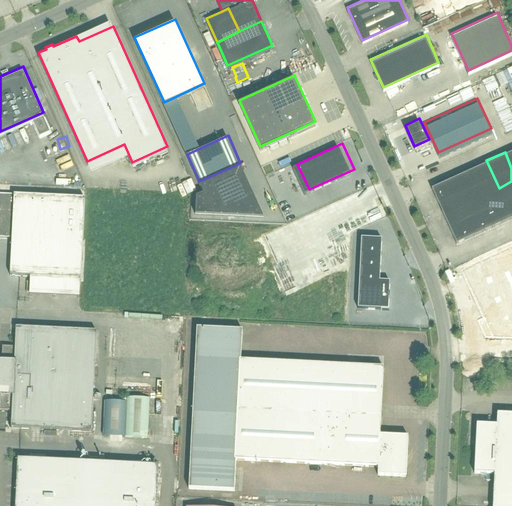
[(468,168),(480,196),(499,188),(486,160),(468,168)]
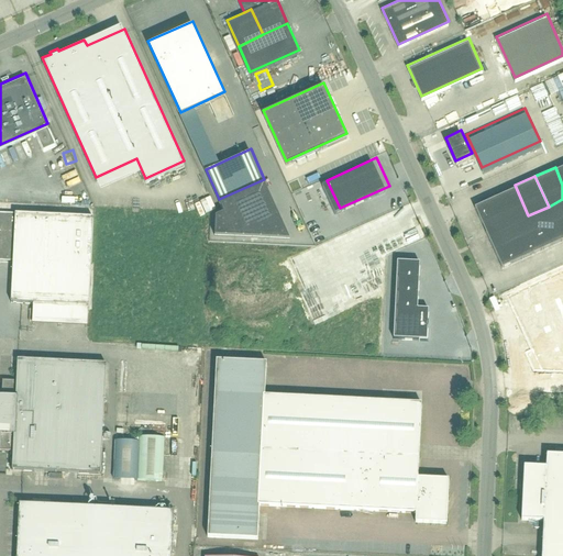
[(495,195),(508,224),(528,215),(515,185),(495,195)]
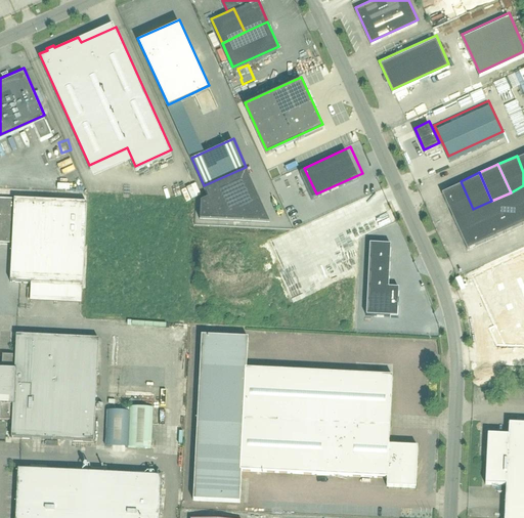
[(441,189),(454,217),(473,209),(461,181),(441,189)]
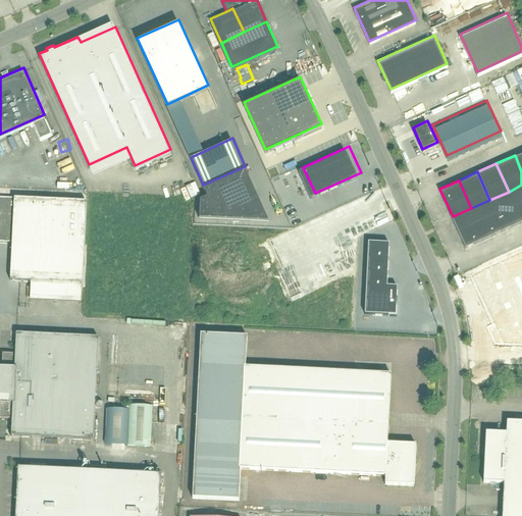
[(521,185),(509,192),(521,219),(521,218),(521,185)]
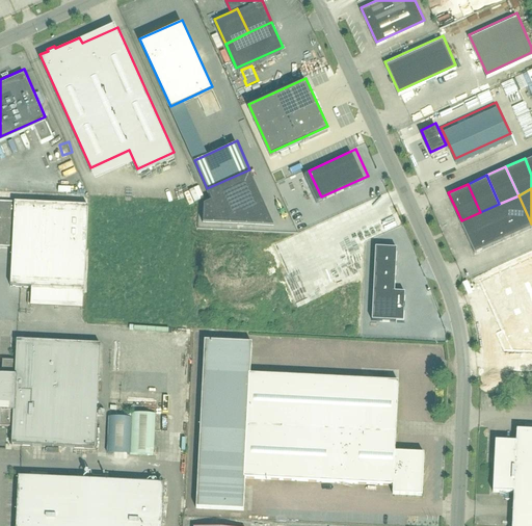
[(519,195),(499,204),(512,232),(531,224),(519,195)]
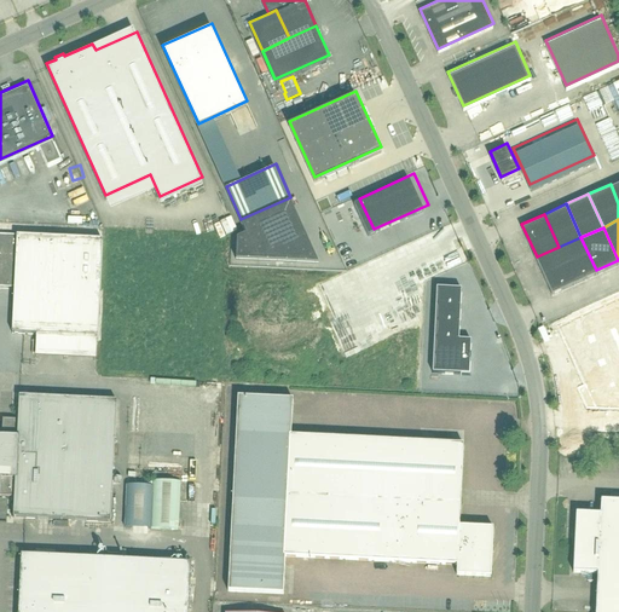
[(12,328),(97,332),(102,235),(17,230),(0,229),(0,281),(15,282),(12,328)]
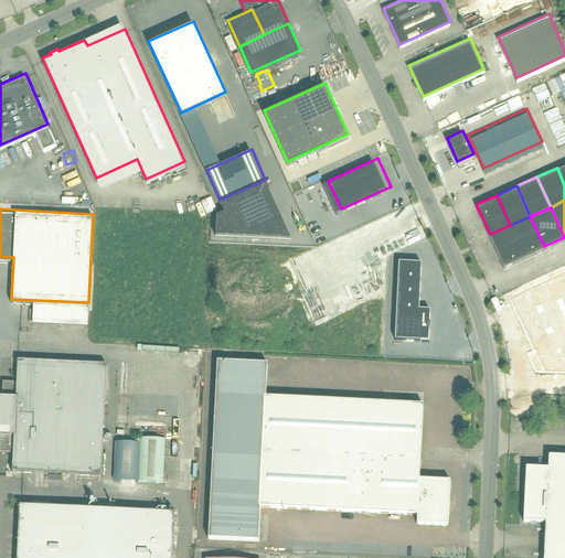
[(530,216),(510,225),(524,256),(544,246),(530,216)]
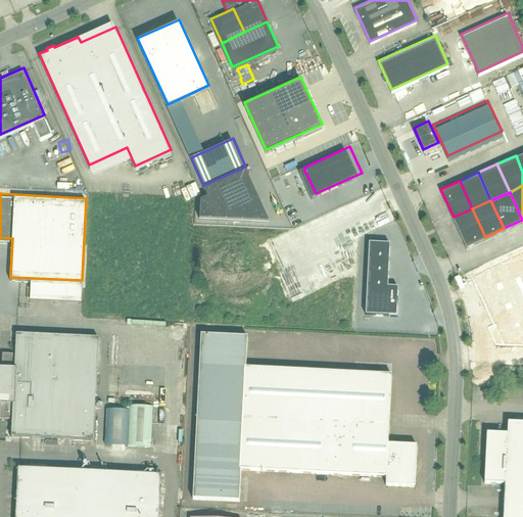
[(472,208),(454,217),(466,245),(485,237),(472,208)]
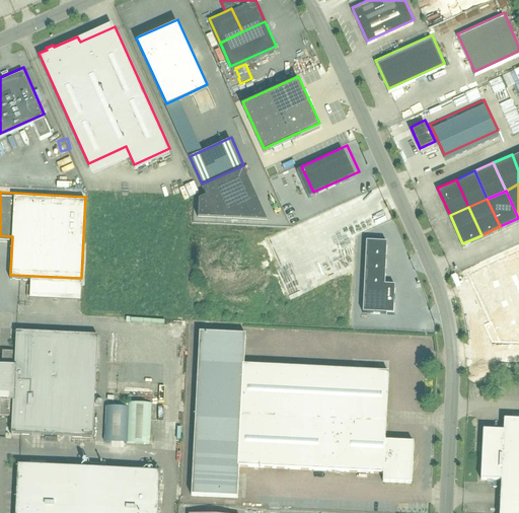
[(368,314),(398,315),(399,287),(389,287),(391,244),(371,243),(368,314)]
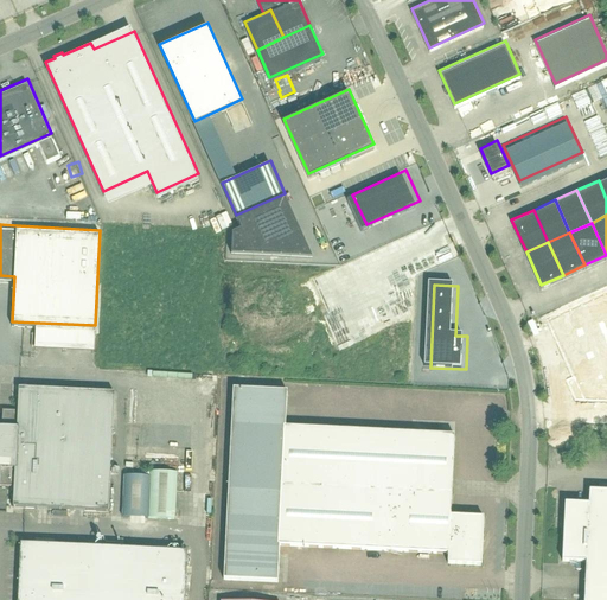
[(606,286),(547,314),(573,370),(566,374),(575,394),(606,395),(606,286)]
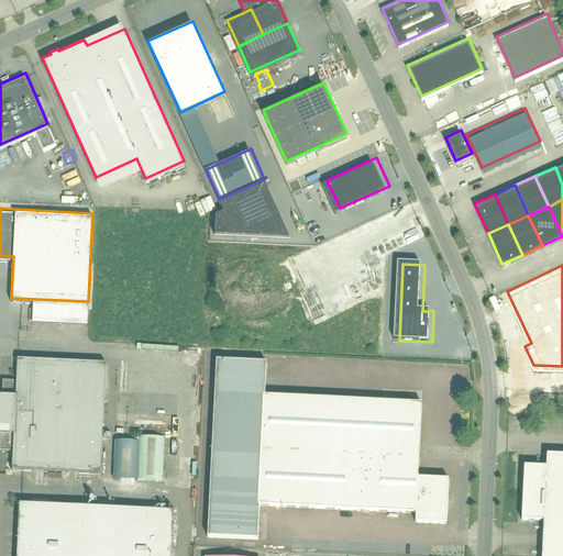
[(0,445),(13,446),(12,465),(100,469),(106,359),(18,355),(17,376),(2,376),(1,392),(0,392),(0,445)]
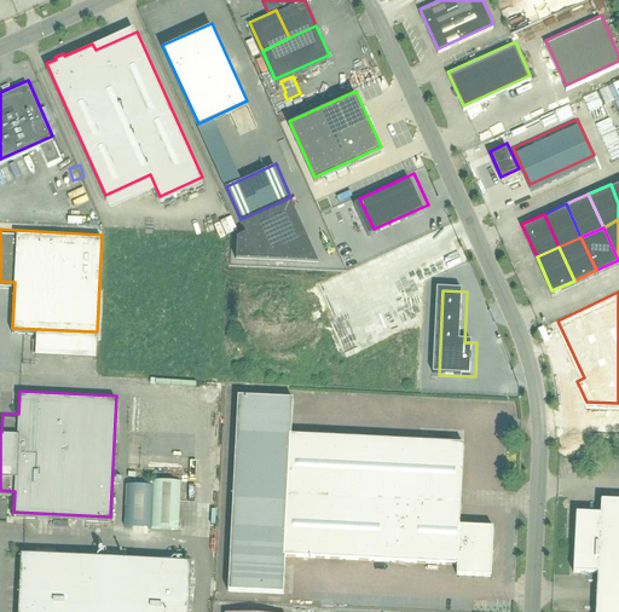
[(463,439),(289,431),(291,396),(238,393),(229,587),(282,590),(283,550),(457,559),(456,569),(491,571),(493,523),(460,520),(463,439)]
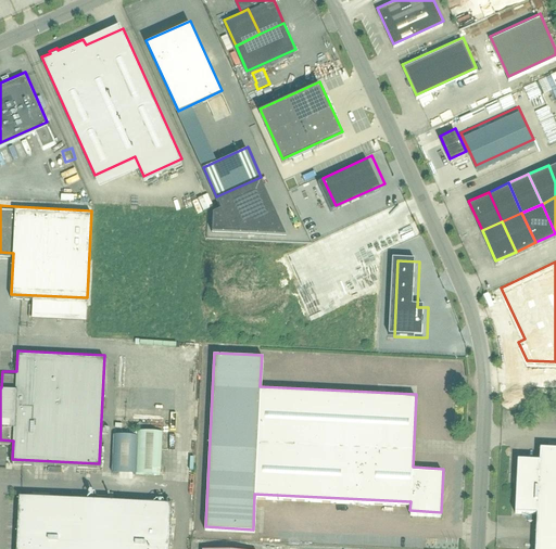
[(452,353),(452,368),(465,368),(466,354),(452,353)]
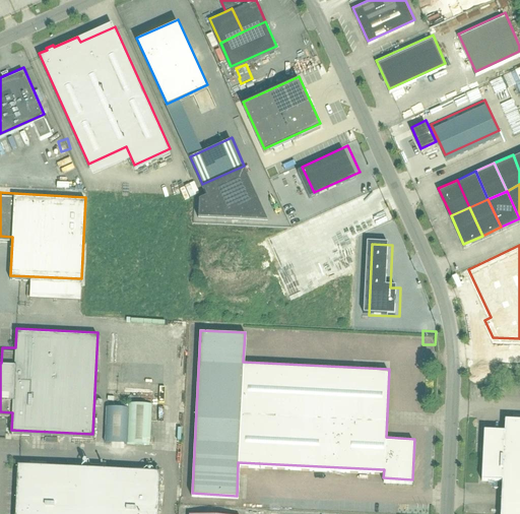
[(105,438),(127,439),(149,440),(151,400),(129,399),(129,403),(107,402),(105,438)]
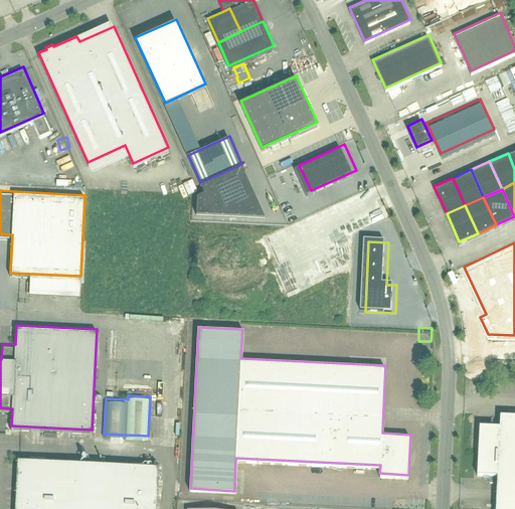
[(479,421),(477,471),(497,472),(495,508),(514,508),(514,411),(500,411),(499,422),(479,421)]
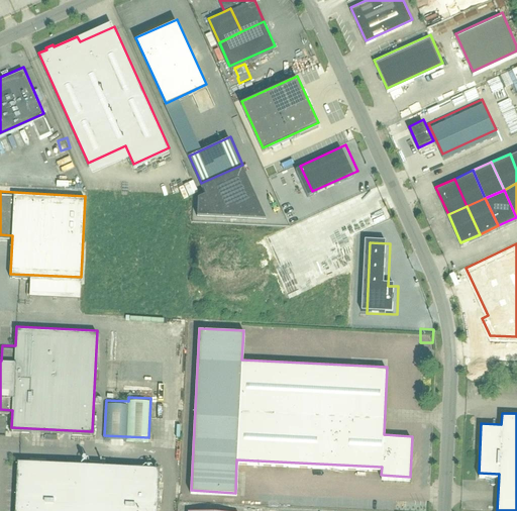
[(157,510),(160,466),(18,458),(15,510),(157,510)]
